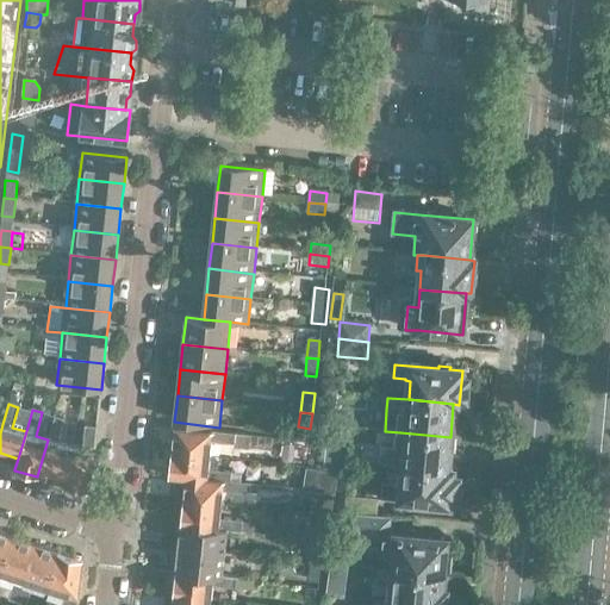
[(319,425),(331,426),(338,428),(340,417),(321,415),(319,425)]
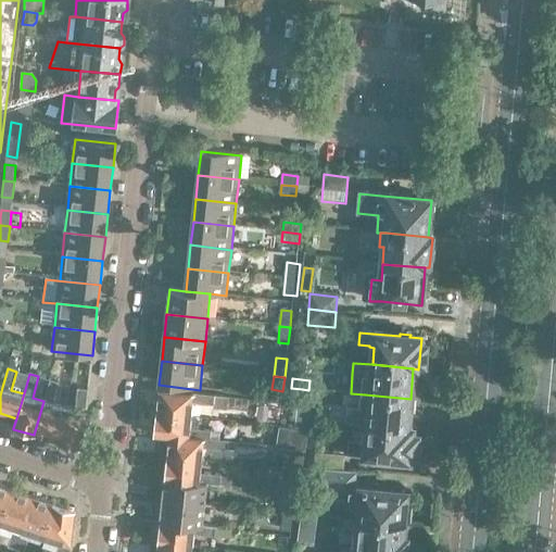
[(43,401),(34,435),(55,441),(65,408),(52,404),(57,386),(50,383),(43,401)]
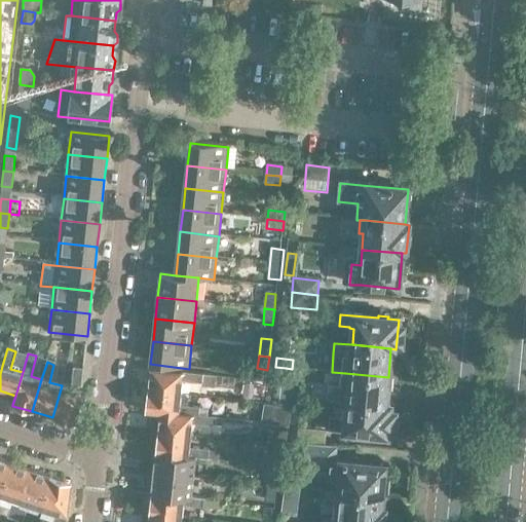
[(286,368),(275,367),(274,380),(284,381),(286,368)]
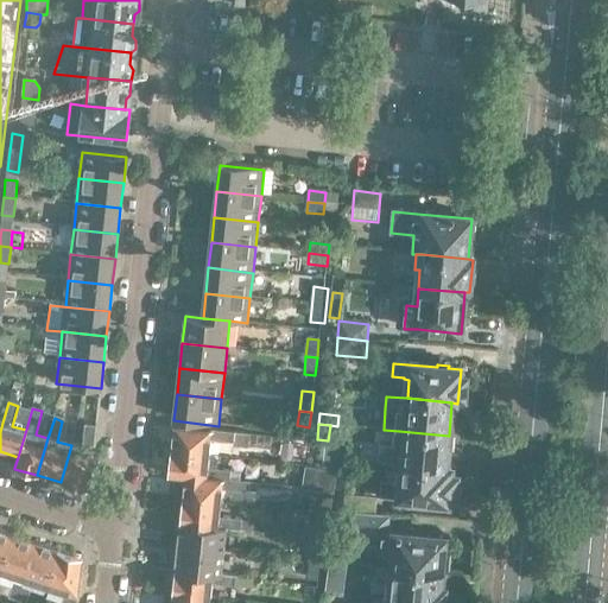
[(175,427),(172,452),(209,457),(210,442),(234,444),(235,433),(211,431),(175,427)]
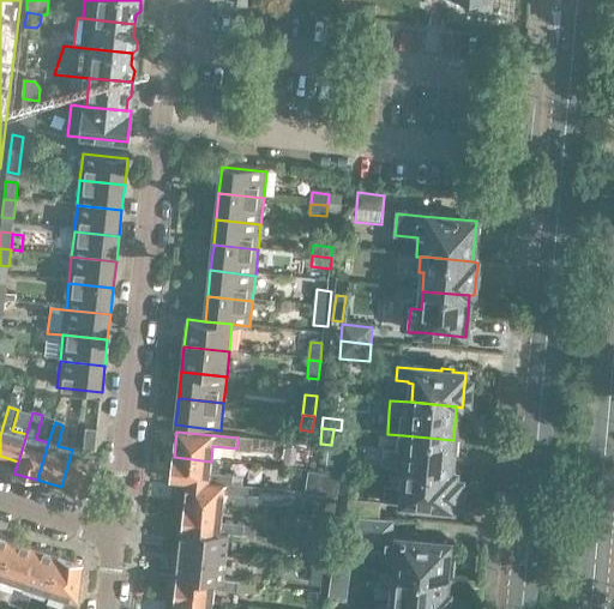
[(72,450),(61,487),(89,495),(96,433),(85,433),(83,453),(72,450)]
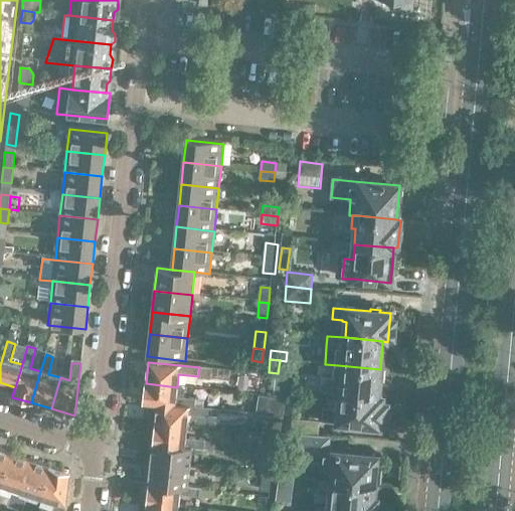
[(338,365),(335,393),(340,393),(377,397),(380,369),(338,365)]
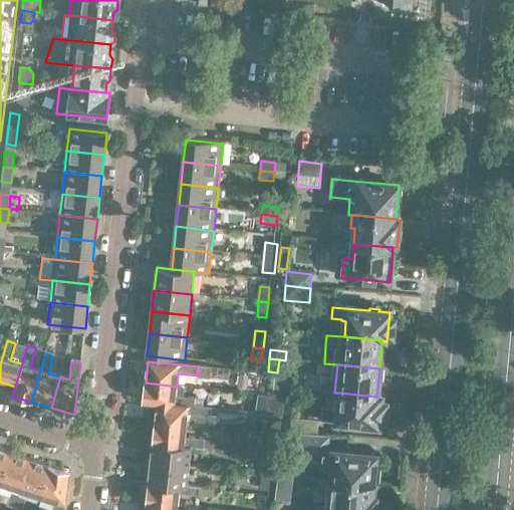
[(288,378),(275,377),(273,398),(285,399),(288,378)]
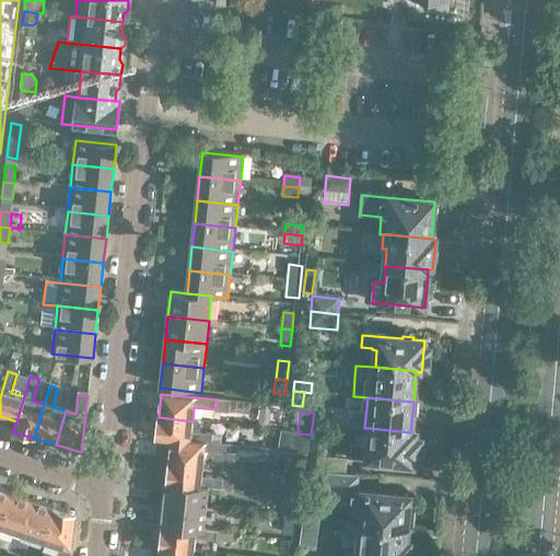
[(193,421),(159,417),(155,440),(171,441),(190,442),(237,448),(237,447),(238,438),(223,437),(222,444),(212,443),(212,436),(199,433),(200,425),(197,421),(193,421)]
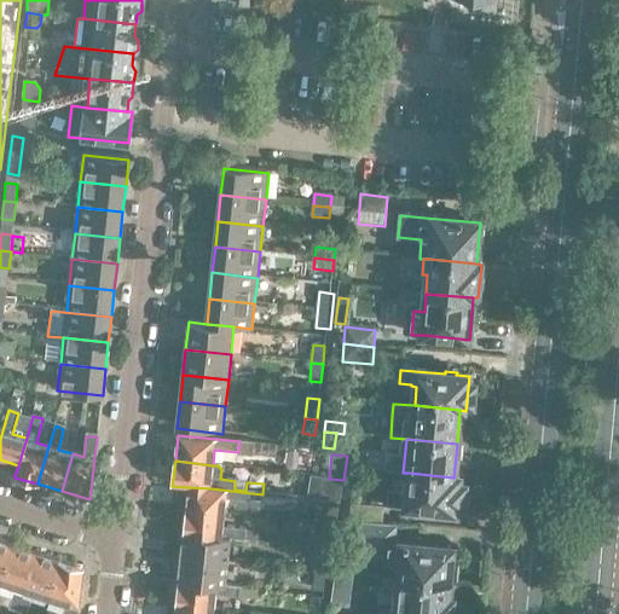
[(453,478),(409,473),(403,473),(401,492),(389,491),(388,504),(433,509),(433,513),(444,514),(445,510),(456,511),(456,509),(468,510),(470,481),(460,480),(460,478),(453,478)]
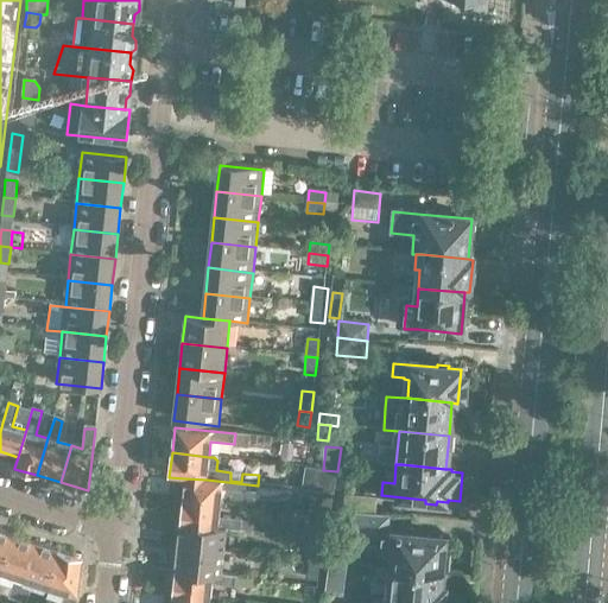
[(320,470),(317,486),(334,488),(336,473),(320,470)]
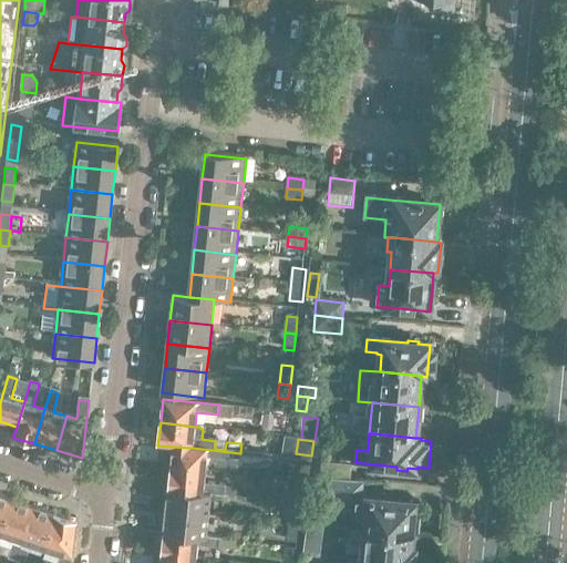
[(173,447),(171,467),(206,471),(208,459),(228,461),(229,460),(240,461),(241,452),(240,452),(240,453),(193,448),(173,447)]
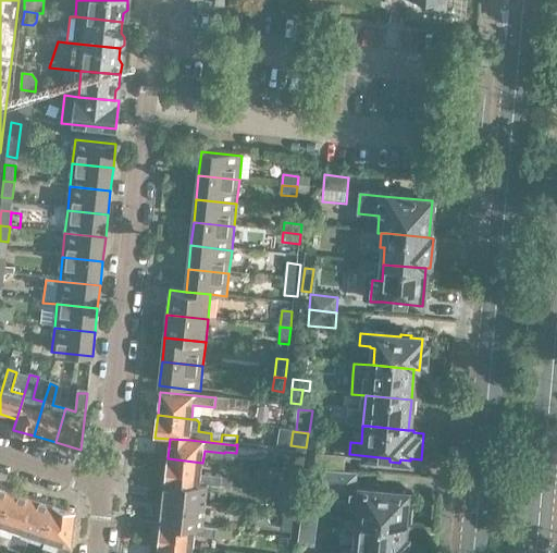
[(317,455),(316,469),(344,471),(345,458),(317,455)]
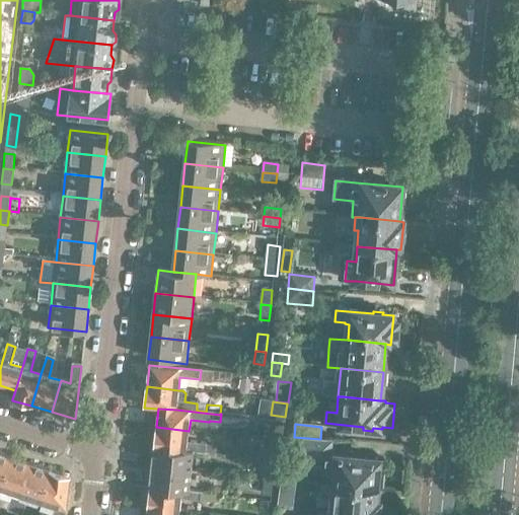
[(284,427),(265,425),(263,440),(282,442),(284,427)]
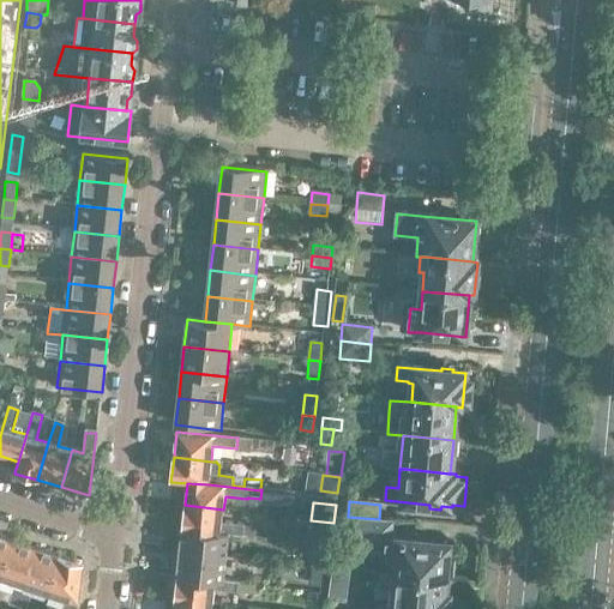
[(185,505),(182,530),(229,536),(244,538),(245,526),(222,524),(223,510),(185,505)]
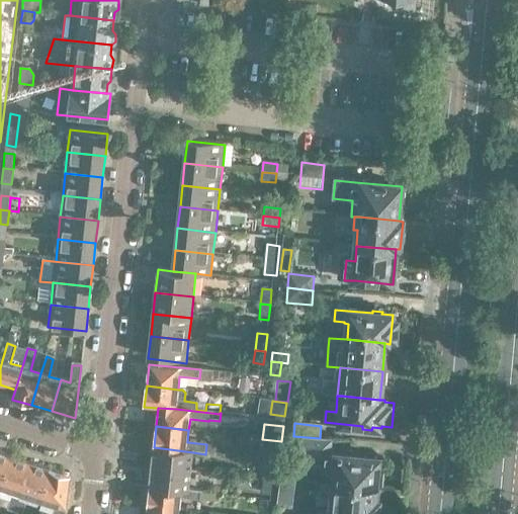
[(320,438),(293,436),(291,451),(318,453),(320,438)]
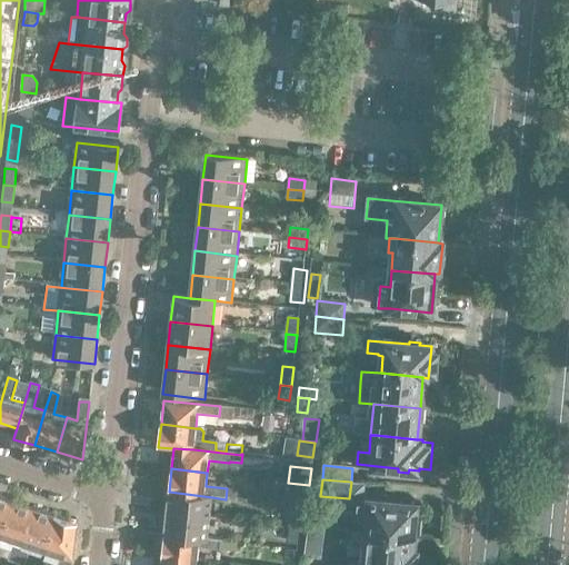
[(168,492),(166,514),(210,519),(212,497),(169,492),(168,492)]
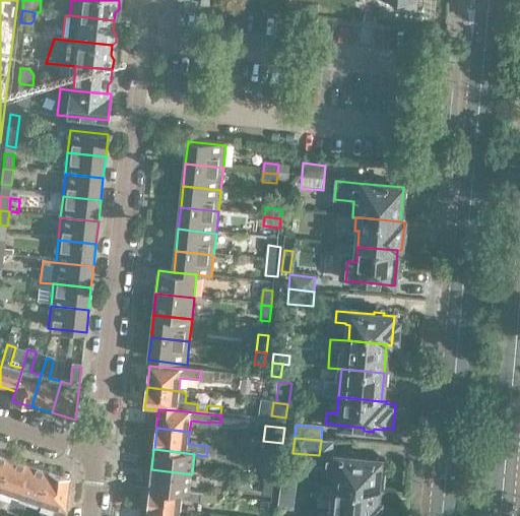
[(342,457),(319,455),(318,467),(326,468),(324,486),(331,487),(378,491),(378,490),(384,491),(386,472),(379,471),(380,461),(352,458),(352,455),(343,454),(342,457)]
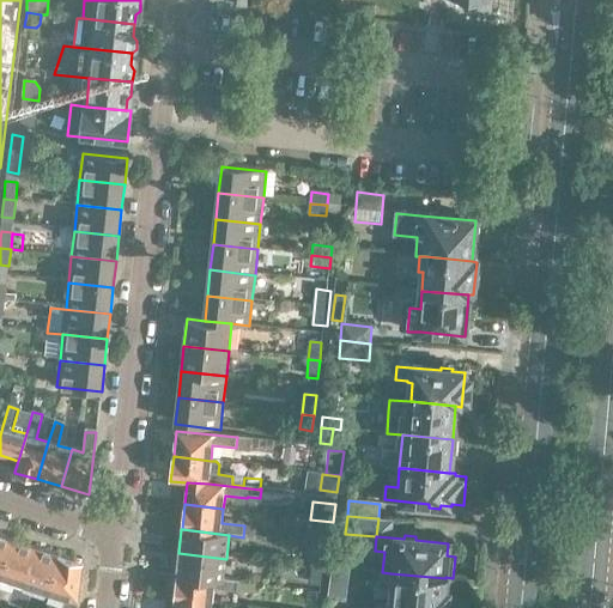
[(0,536),(0,577),(1,578),(13,542),(0,536)]
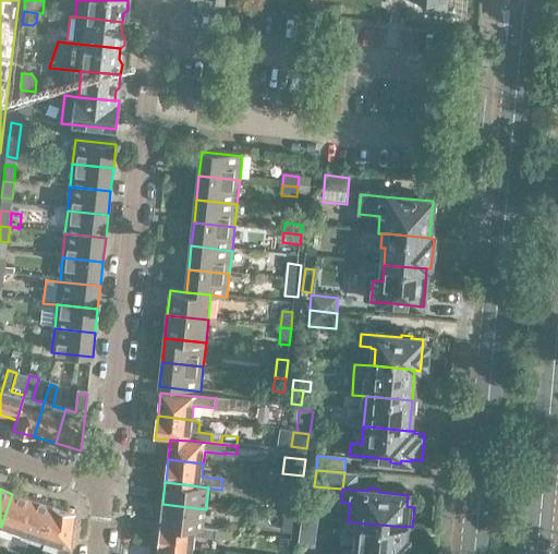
[(12,494),(1,527),(13,530),(8,551),(15,553),(33,501),(12,494)]
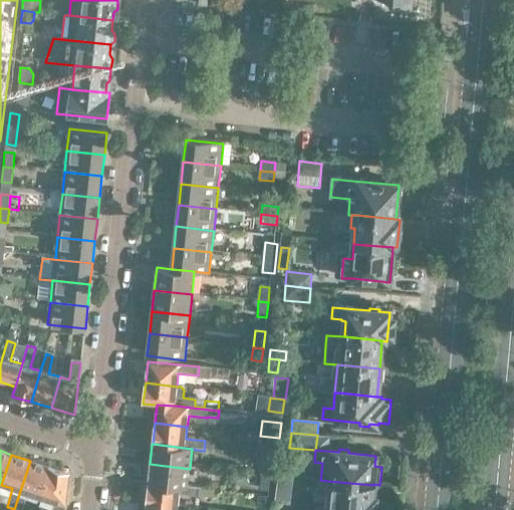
[(30,461),(14,509),(23,509),(28,493),(39,497),(48,467),(30,461)]
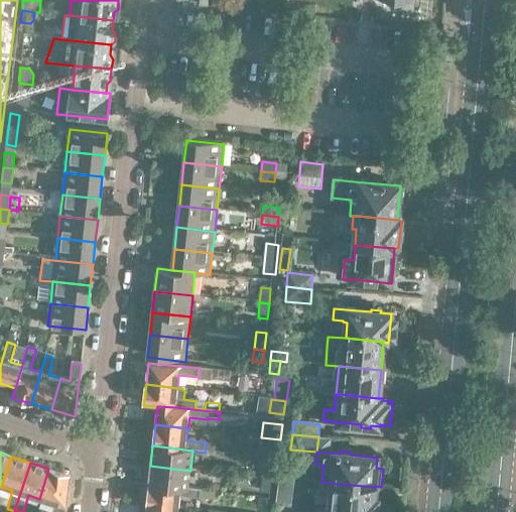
[(263,463),(262,478),(272,479),(273,464),(263,463)]
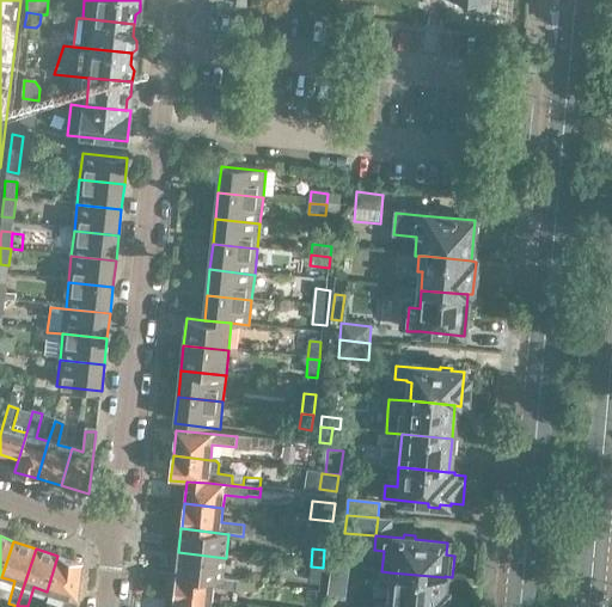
[(178,552),(176,576),(177,576),(224,581),(224,580),(226,558),(178,552)]
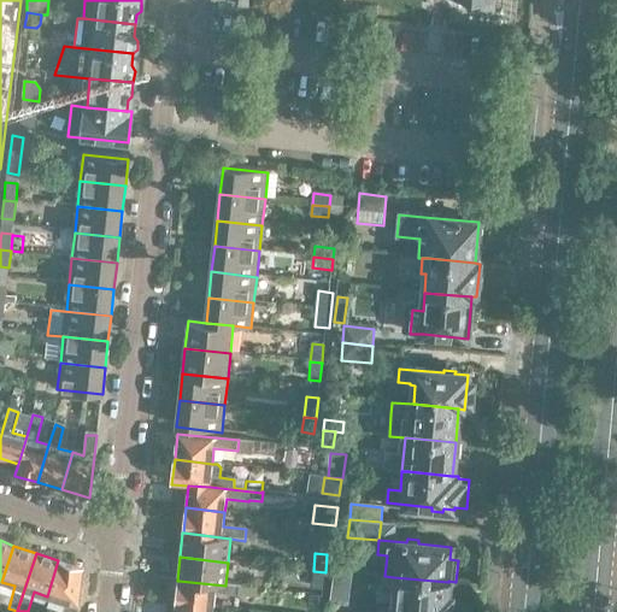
[(58,560),(47,596),(66,604),(64,611),(77,611),(82,569),(58,560)]
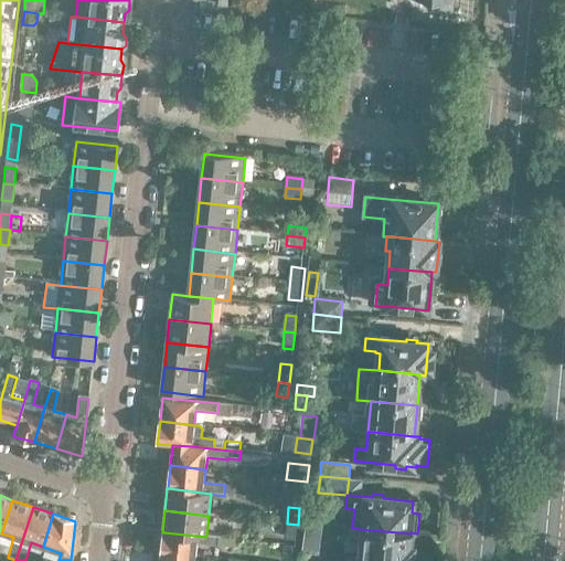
[(287,524),(285,540),(296,541),(298,525),(287,524)]
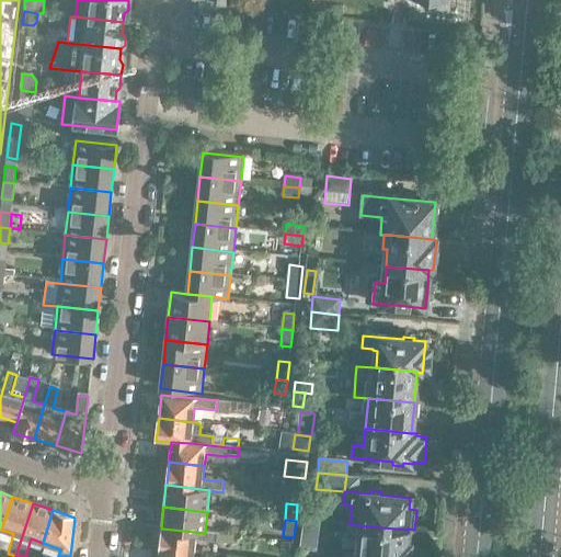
[(361,535),(358,553),(391,556),(413,556),(415,541),(407,540),(408,530),(357,525),(356,535),(361,535)]
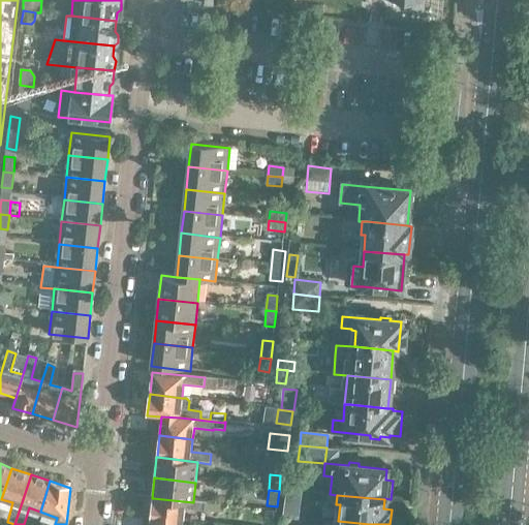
[(153,498),(151,519),(184,522),(185,510),(206,512),(206,513),(219,514),(220,504),(193,501),(193,502),(153,498)]
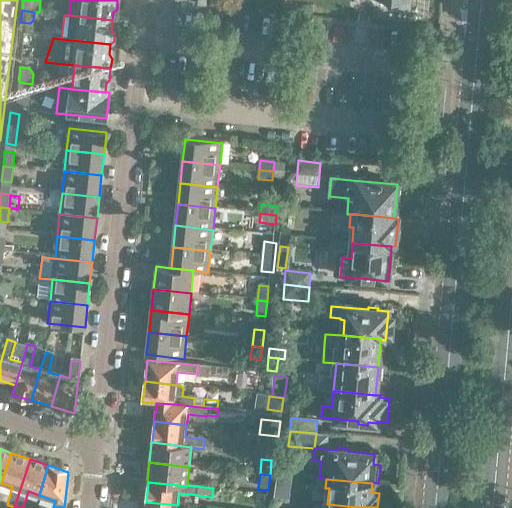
[(290,491),(274,490),(273,500),(289,502),(290,491)]
